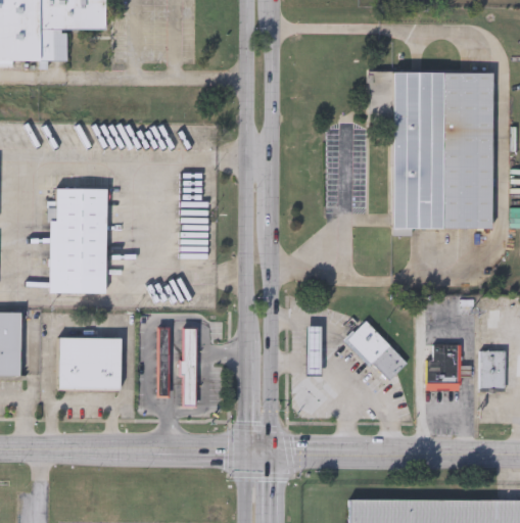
[(0,0),(108,0),(108,29),(68,29),(68,59),(0,59),(0,0)]
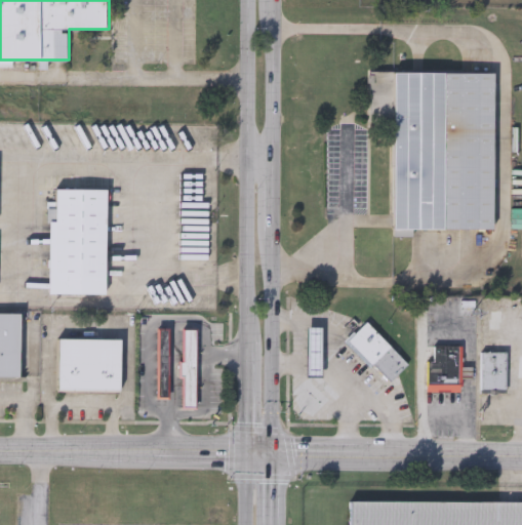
[(495,73),(494,229),(395,229),(395,125),(371,125),(371,72),(495,73)]
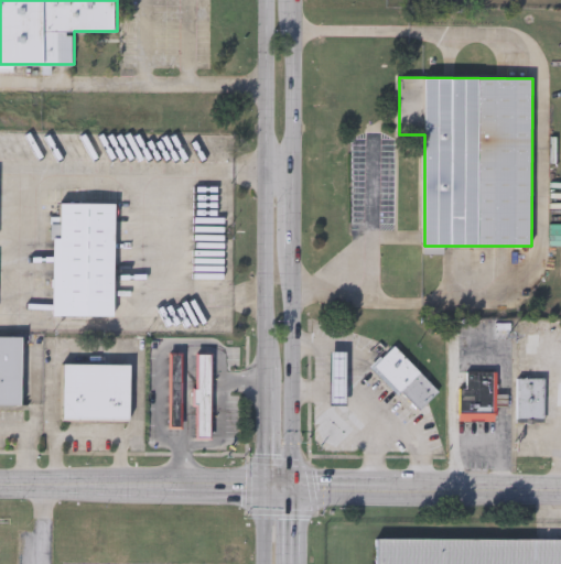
[(116,203),(115,315),(54,315),(55,235),(61,235),(61,202),(116,203)]
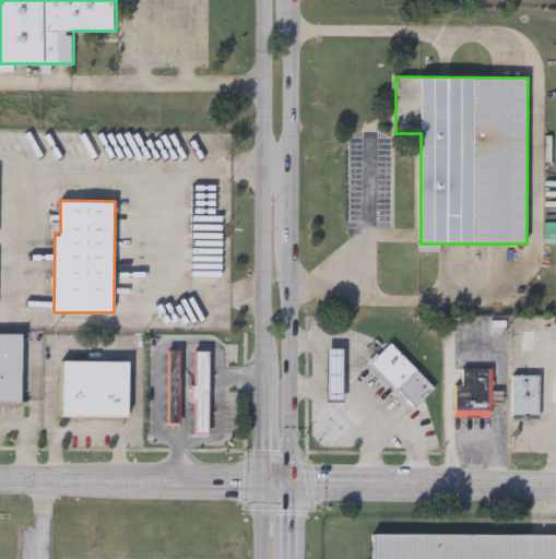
[(0,401),(0,332),(22,332),(22,401),(0,401)]
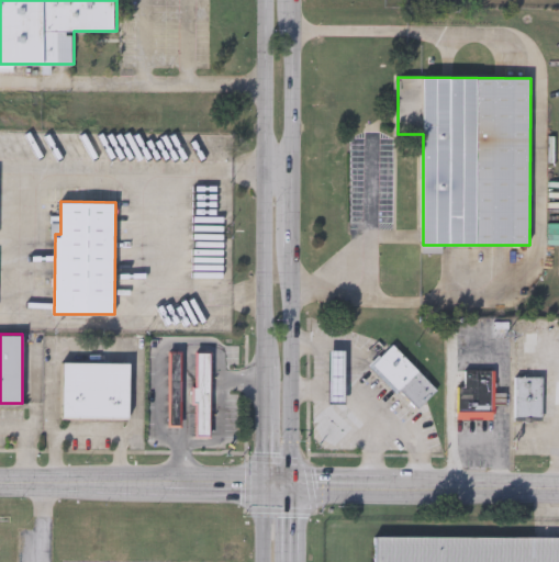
[(398,393),(371,366),(393,344),(438,390),(421,407),(402,389),(398,393)]
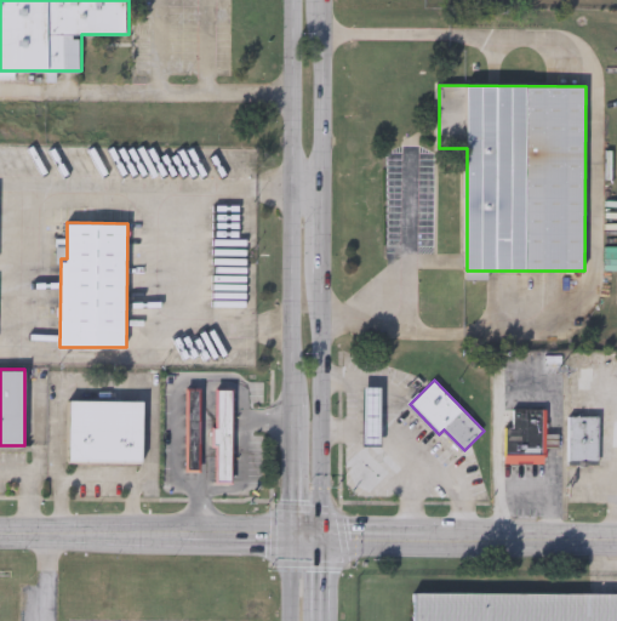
[(203,389),(203,473),(188,473),(188,389),(203,389)]
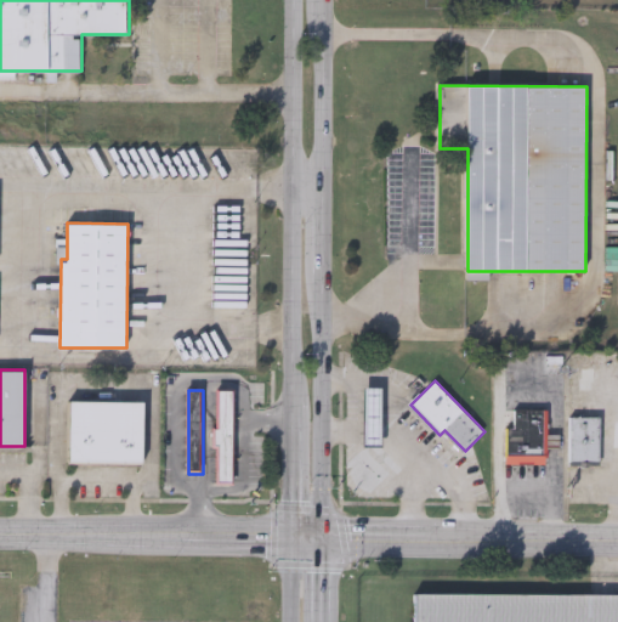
[(234,485),(217,485),(217,390),(236,390),(234,485)]
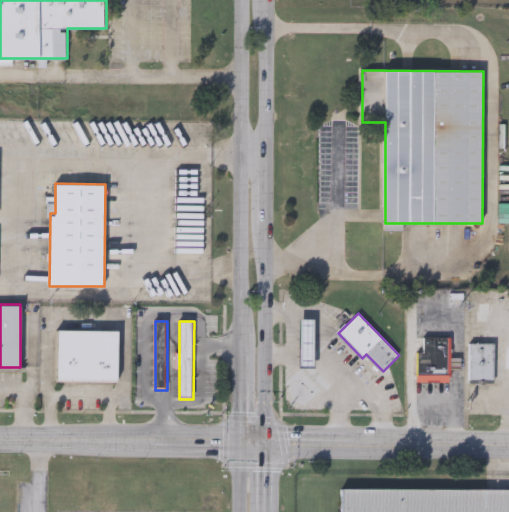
[(58,381),(59,330),(119,331),(118,381),(58,381)]
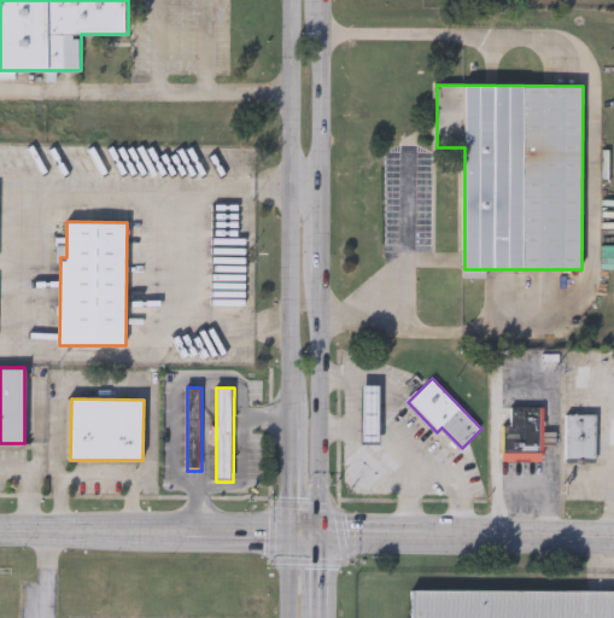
[(504,424),(512,424),(512,408),(543,408),(543,460),(504,460),(504,424)]
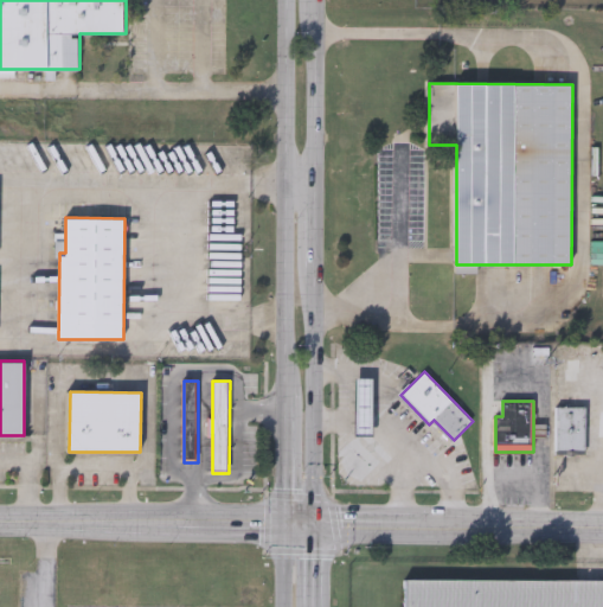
[(585,407),(585,452),(557,452),(557,407),(585,407)]
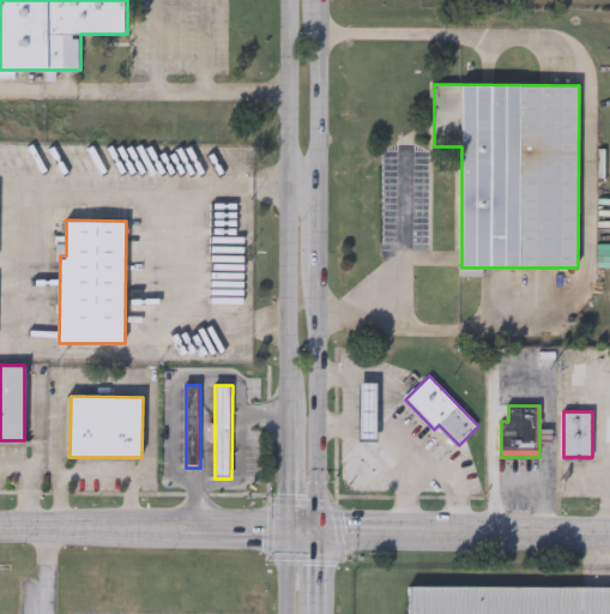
[(376,432),(402,457),(388,469),(364,445),(376,432)]
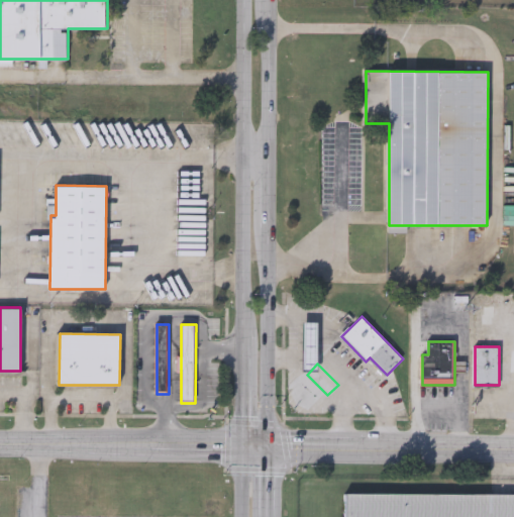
[(345,516),(345,494),(513,494),(513,516),(345,516)]
